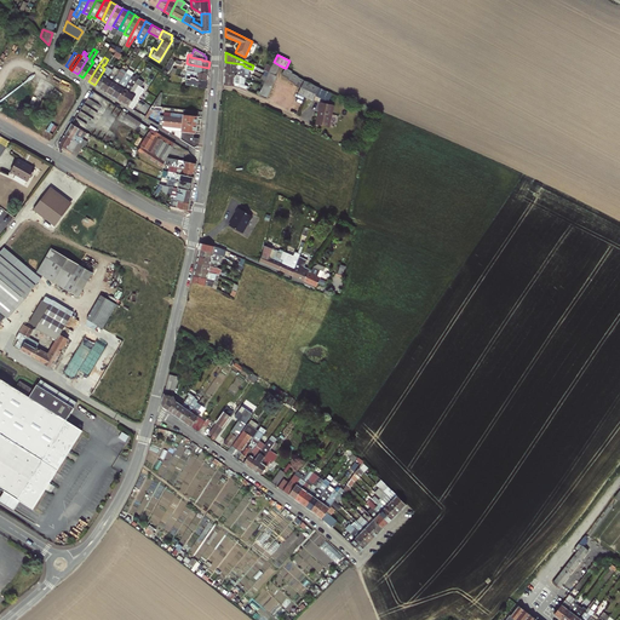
[(89,81),(98,65),(93,62),(82,78),(89,81)]
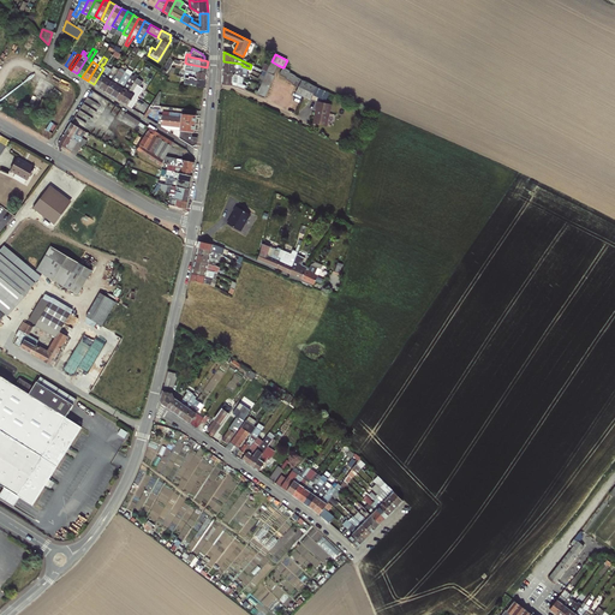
[(278,65),(272,61),(267,72),(273,75),(278,65)]
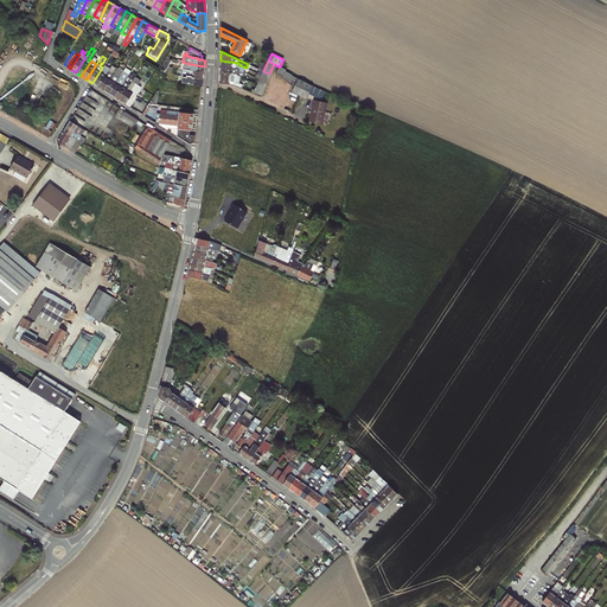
[(97,87),(109,69),(103,65),(102,68),(93,83),(97,87)]
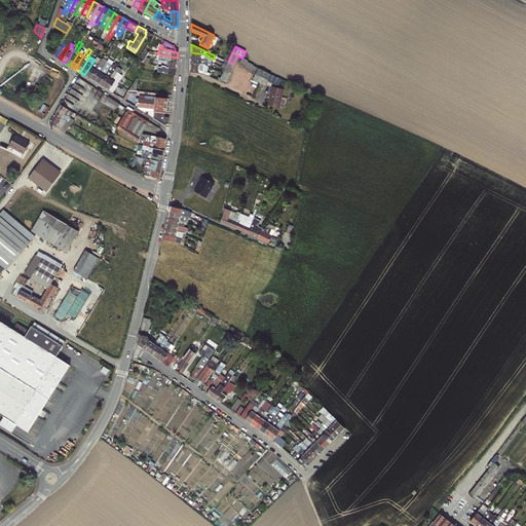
[(97,57),(95,60),(84,75),(89,78),(98,64),(97,64),(100,58),(97,57)]
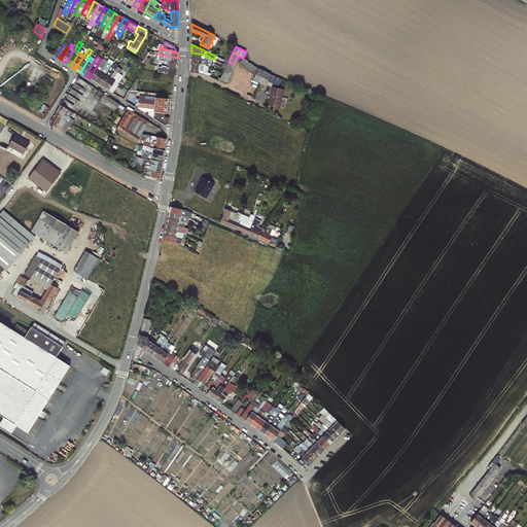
[(191,58),(190,63),(202,64),(205,64),(206,64),(206,65),(213,68),(214,63),(212,63),(209,63),(209,62),(207,62),(207,60),(191,58)]
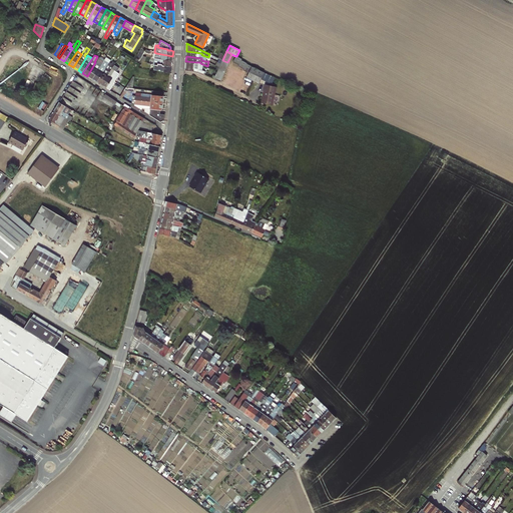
[(241,59),(236,56),(235,56),(233,62),(238,65),(237,66),(243,69),(243,70),(248,73),(246,77),(259,83),(261,79),(272,85),(276,78),(246,64),(246,63),(241,60),(241,59)]
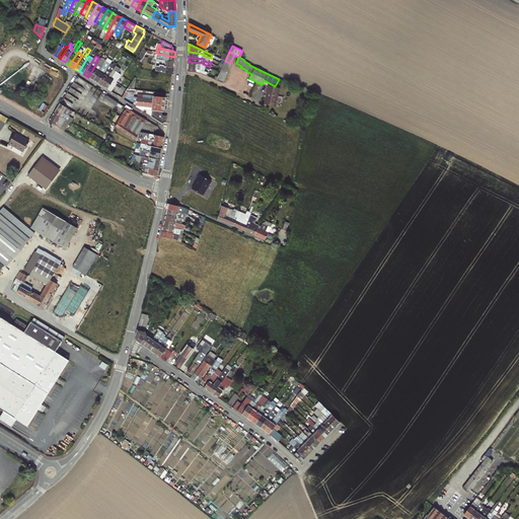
[(156,64),(159,64),(160,63),(166,64),(165,65),(173,67),(174,62),(157,58),(156,58),(156,64)]
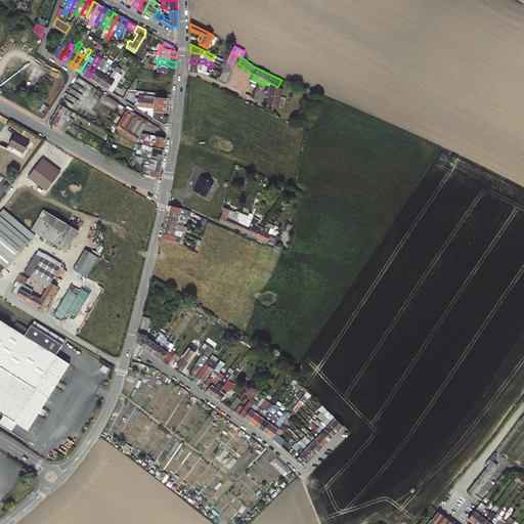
[(98,83),(107,70),(106,70),(110,64),(111,62),(108,61),(107,63),(106,62),(103,68),(102,67),(94,80),(98,83)]
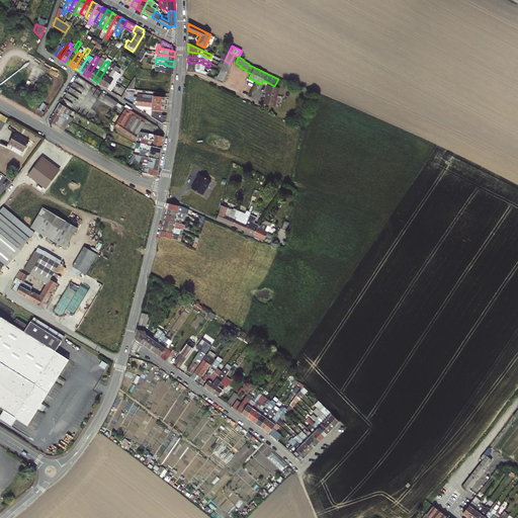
[(102,85),(114,65),(116,63),(113,61),(107,70),(106,69),(97,82),(102,85)]
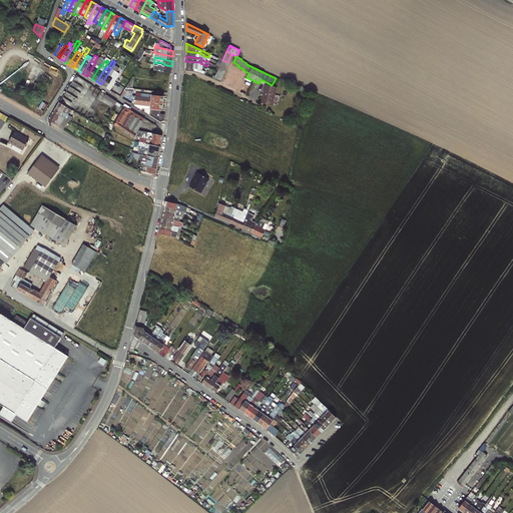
[(222,78),(228,62),(227,62),(222,60),(216,76),(222,78)]
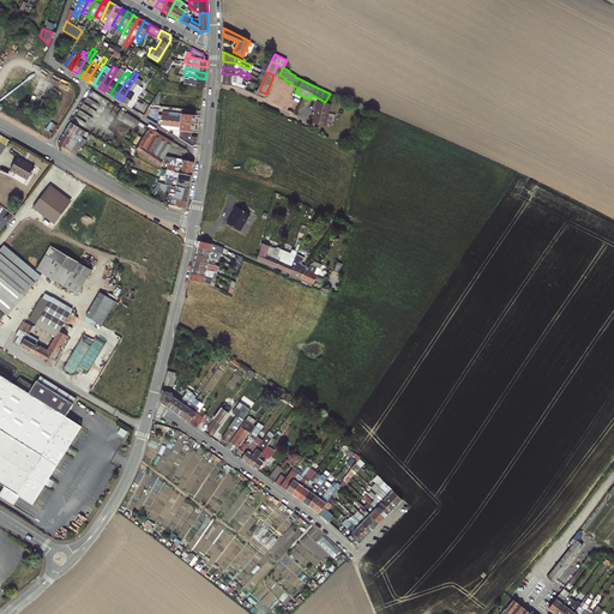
[(110,94),(120,78),(121,77),(115,73),(114,74),(104,91),(110,94)]
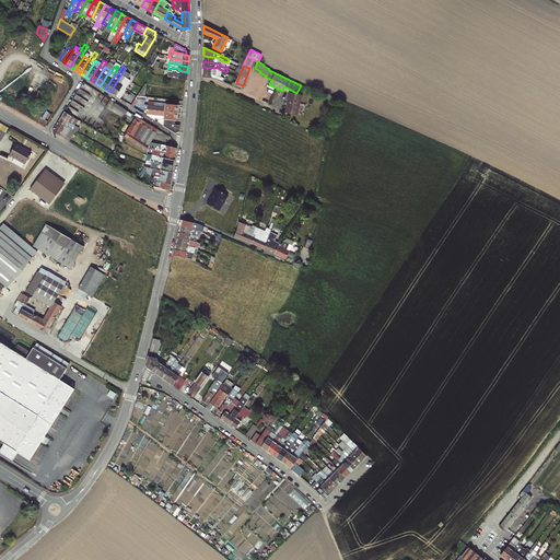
[(217,76),(218,68),(214,68),(202,67),(202,77),(211,78),(223,81),(224,78),(217,76)]
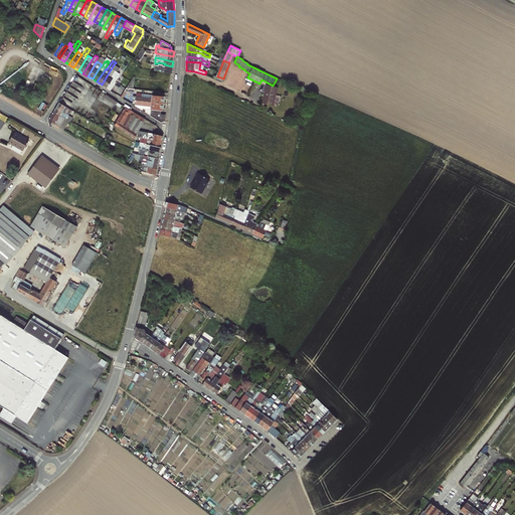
[(158,70),(172,72),(172,66),(164,64),(165,63),(159,62),(158,63),(158,67),(153,67),(153,69),(158,70)]
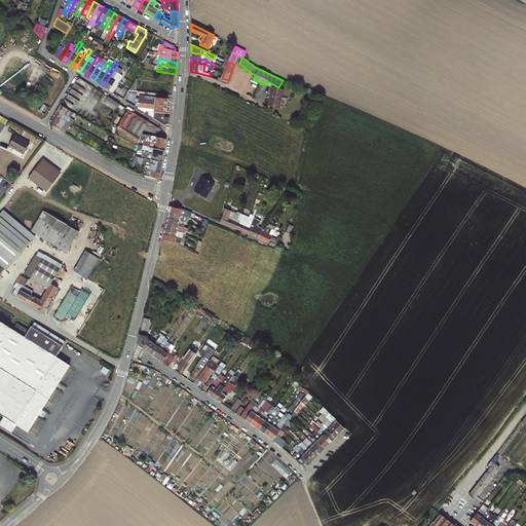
[(104,86),(112,92),(116,85),(115,85),(117,83),(114,81),(118,74),(116,73),(119,68),(116,66),(104,86)]
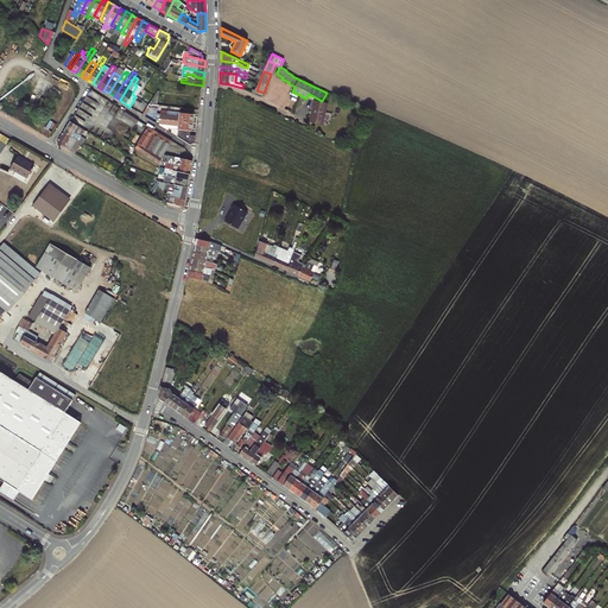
[(156,90),(153,94),(141,113),(144,115),(149,108),(158,108),(158,105),(157,105),(158,92),(156,90)]
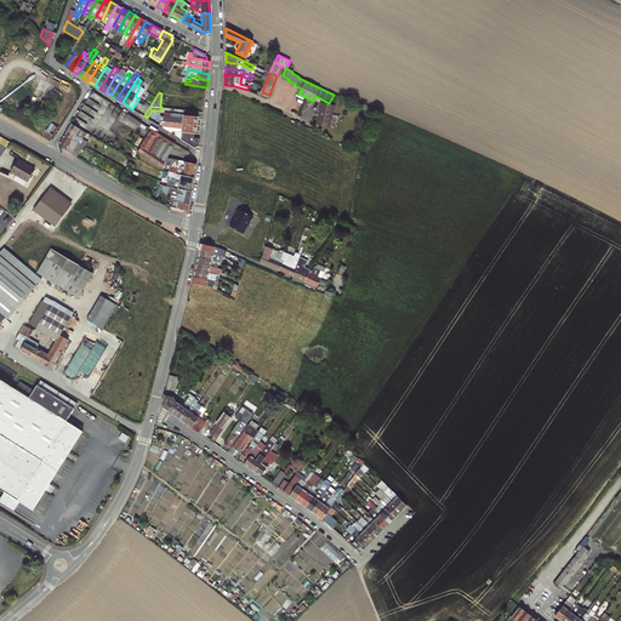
[(331,129),(336,106),(322,102),(317,125),(331,129)]
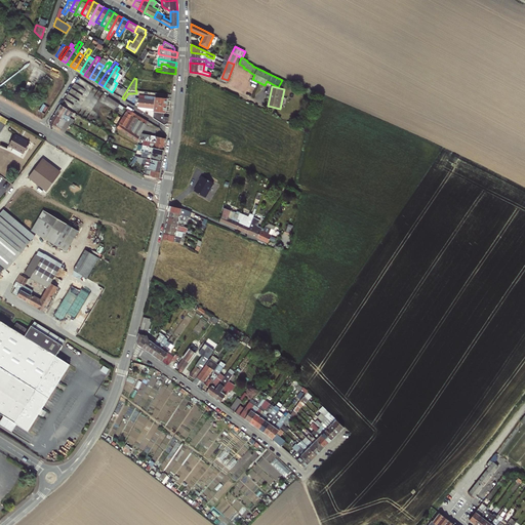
[(137,102),(166,105),(166,97),(163,97),(163,93),(155,92),(155,96),(138,94),(138,95),(136,95),(136,97),(138,97),(137,102)]
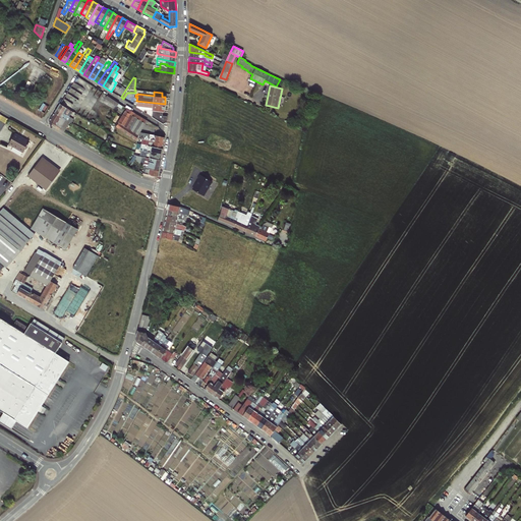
[(116,105),(117,103),(107,96),(105,98),(116,105)]
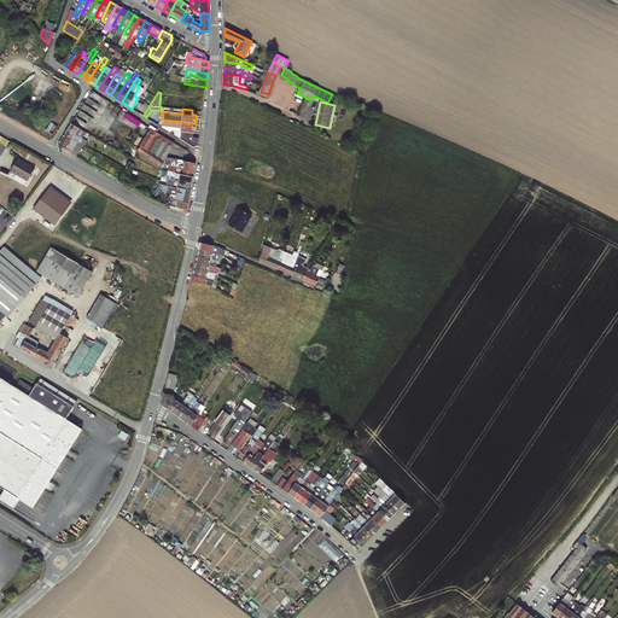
[(180,132),(180,138),(193,146),(197,144),(198,138),(192,136),(193,132),(194,133),(196,123),(162,120),(162,127),(165,129),(180,132)]
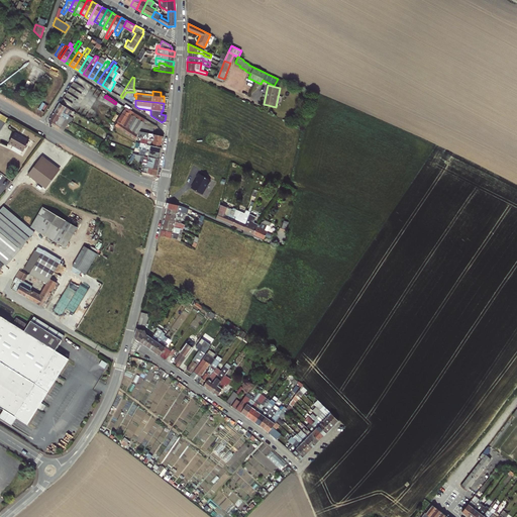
[(60,103),(54,111),(65,118),(69,120),(71,121),(72,118),(70,116),(70,115),(67,113),(69,108),(60,103)]
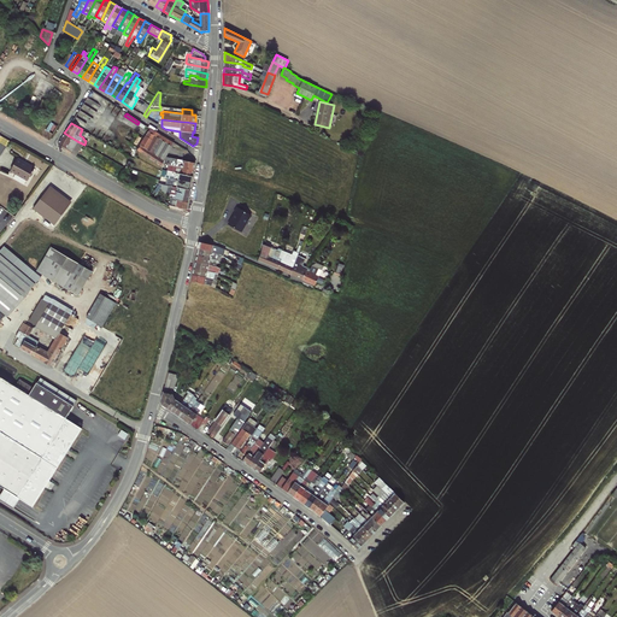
[(150,128),(144,135),(152,142),(146,151),(137,144),(135,148),(158,165),(159,163),(164,164),(165,158),(165,156),(174,142),(150,128)]
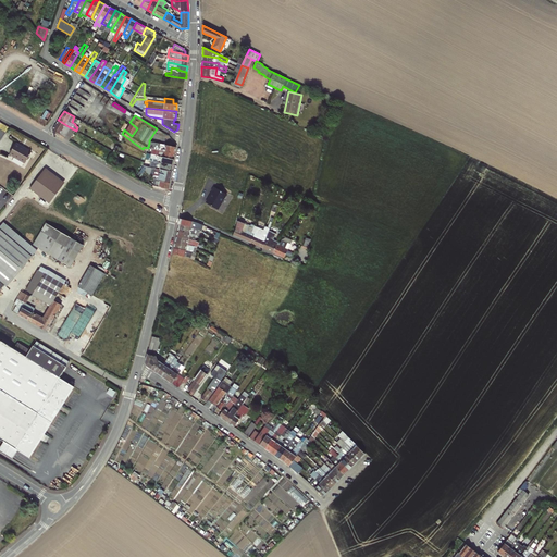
[(64,136),(70,127),(58,120),(52,130),(64,136)]
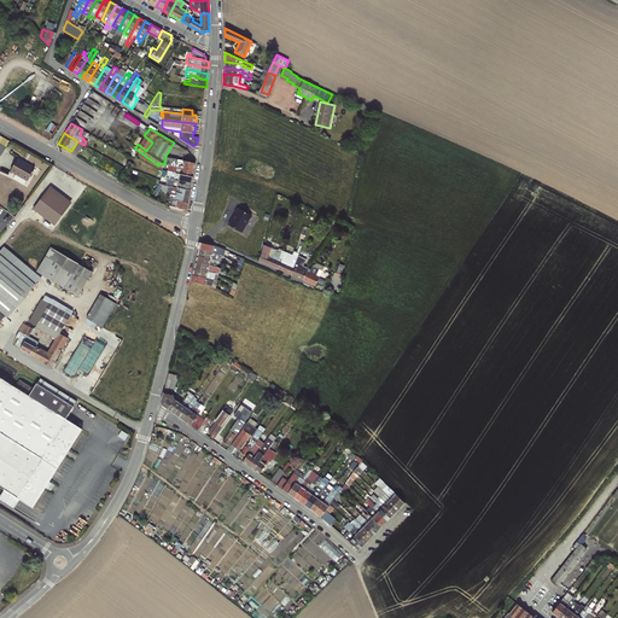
[(152,143),(144,135),(138,144),(146,151),(152,143)]
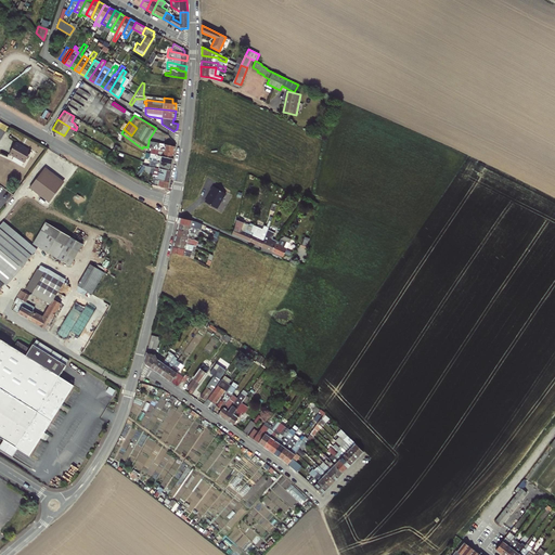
[(68,139),(74,129),(69,127),(64,136),(68,139)]
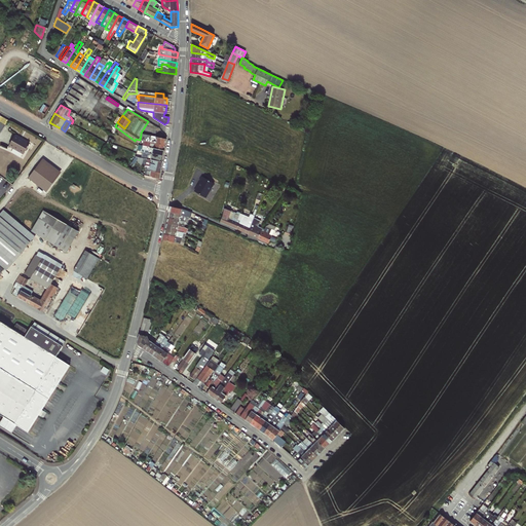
[(139,145),(164,149),(165,139),(154,137),(141,135),(140,140),(139,145)]
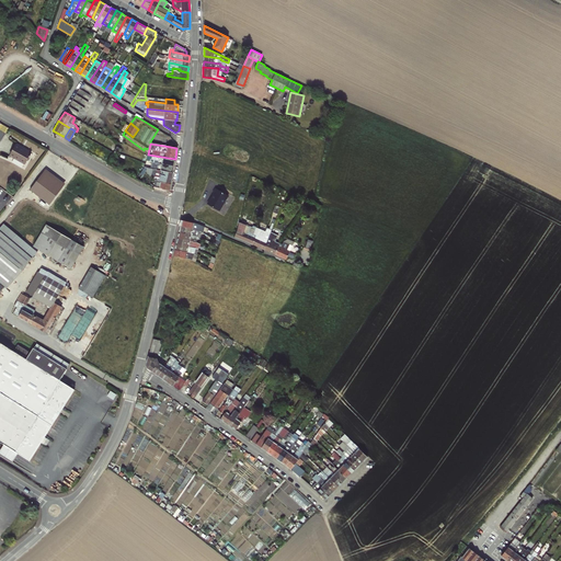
[(14,146),(8,156),(24,164),(30,155),(14,146)]
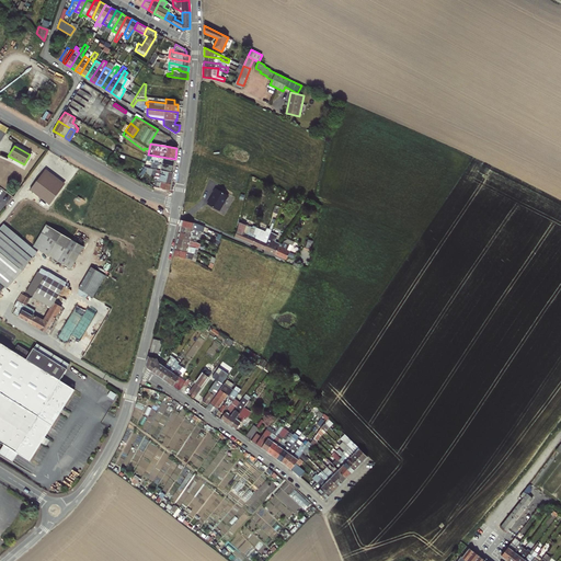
[(156,160),(156,162),(173,165),(175,159),(148,155),(148,159),(156,160)]
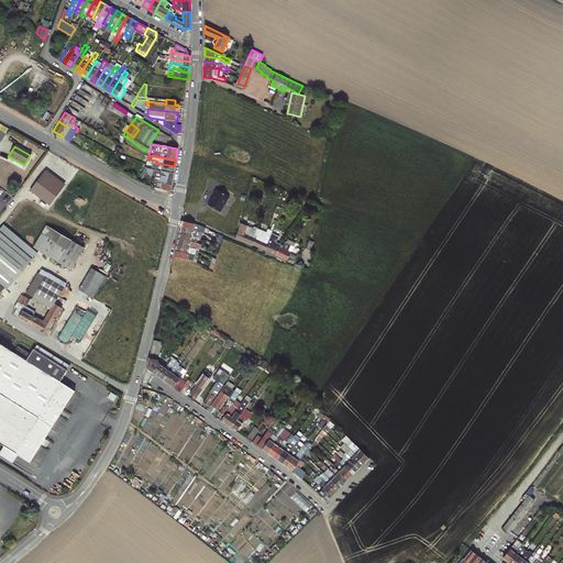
[(152,168),(161,170),(173,173),(174,166),(156,163),(153,163),(152,168)]
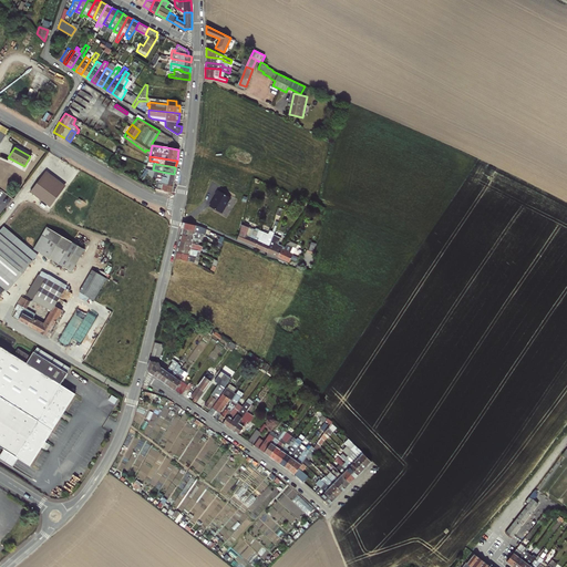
[(155,181),(157,182),(160,183),(172,185),(174,174),(162,172),(161,176),(154,175),(153,178),(156,178),(155,181)]
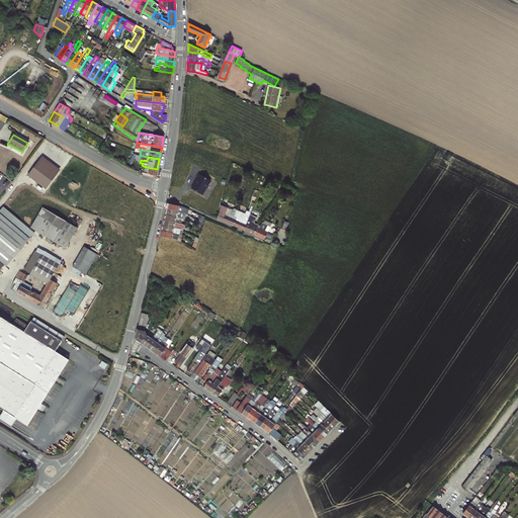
[(41,160),(29,175),(48,189),(60,173),(41,160)]
